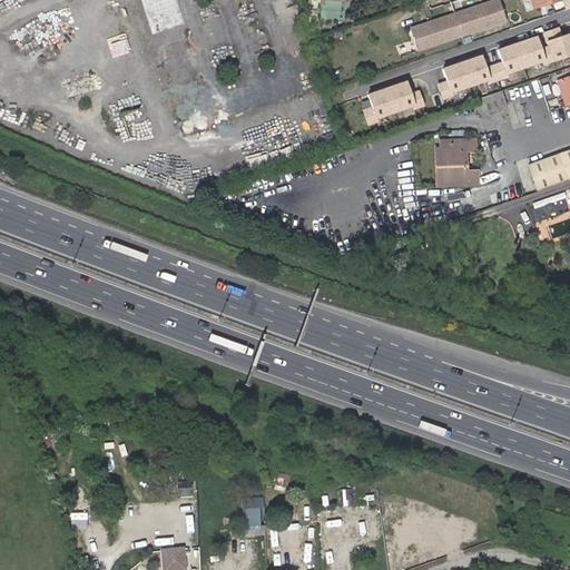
[(528,0),(531,10),(560,0),(528,0)]
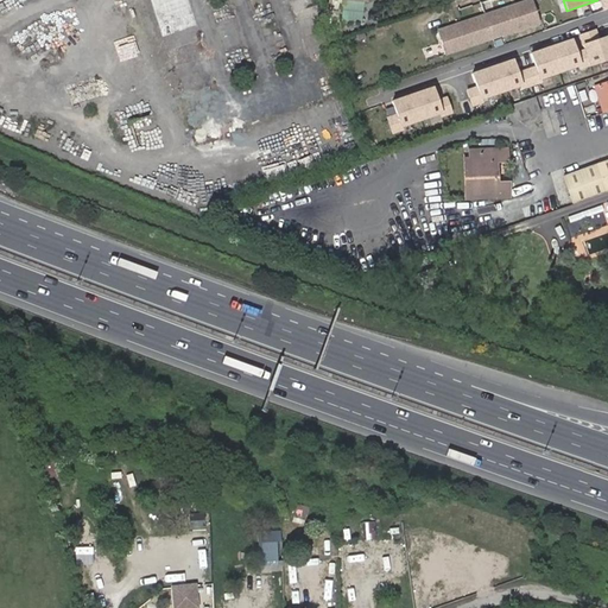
[(529,6),(439,35),(447,57),(539,29),(533,7),(529,6)]
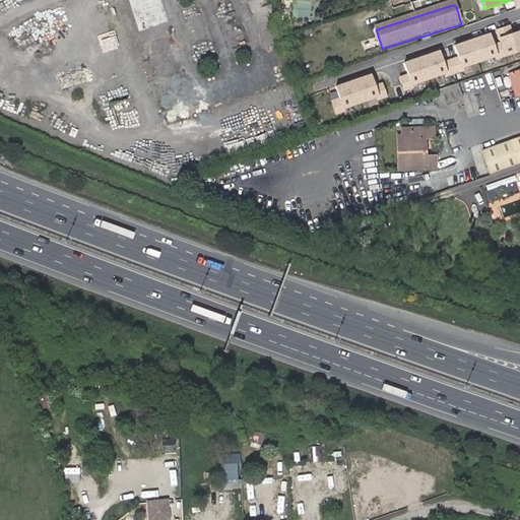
[(450,58),(455,72),(519,48),(519,27),(498,36),(500,42),(494,44),(490,33),(454,46),(458,56),(450,58)]
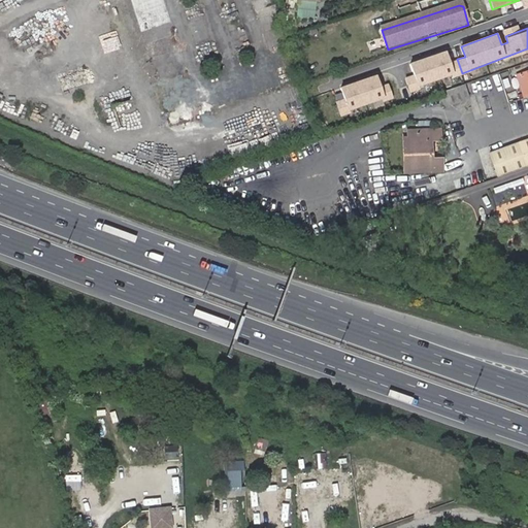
[(404,76),(409,92),(462,73),(457,59),(451,61),(447,50),(409,63),(414,73),(404,76)]
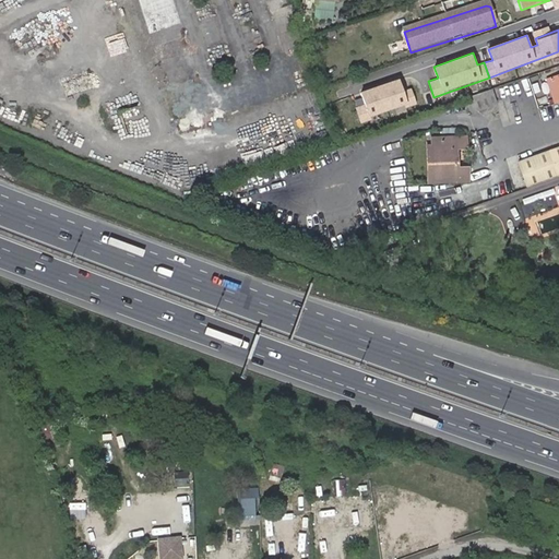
[(558,74),(558,75),(547,79),(556,104),(558,102),(558,74)]
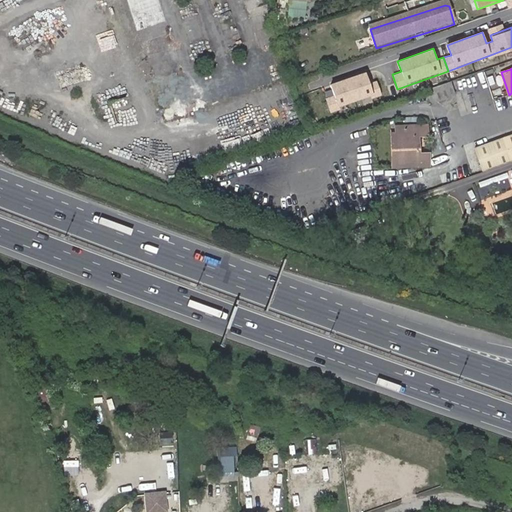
[(324,97),(329,112),(380,94),(375,81),(369,83),(365,72),(329,84),(333,94),(324,97)]
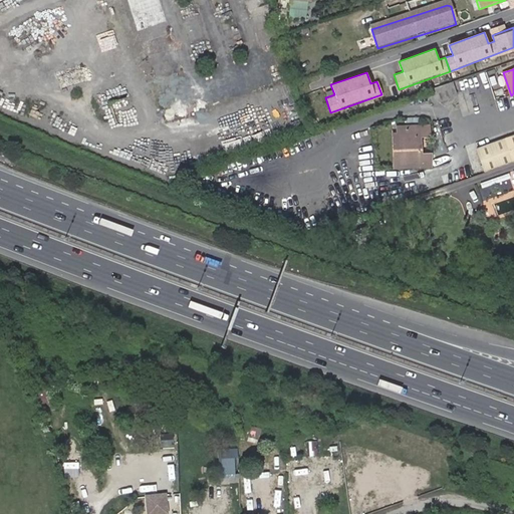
[(456,95),(452,82),(427,90),(432,103),(456,95)]
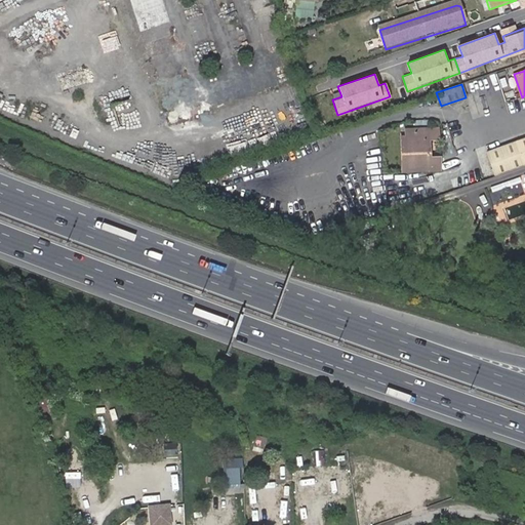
[(427,131),(406,131),(406,148),(409,148),(409,158),(406,158),(407,167),(438,167),(438,160),(438,158),(428,158),(427,138),(438,138),(437,130),(427,131)]
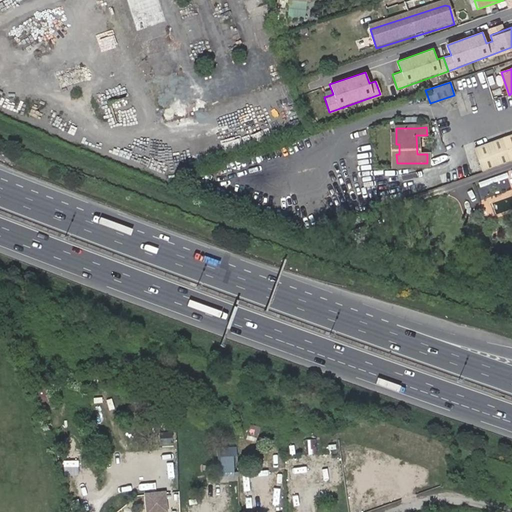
[(396,144),(396,128),(389,128),(390,164),(397,163),(396,154),(399,154),(399,144),(396,144)]
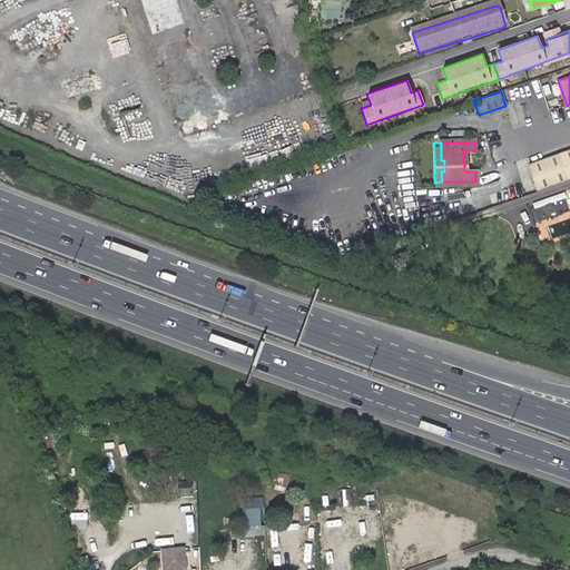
[(569,182),(569,180),(569,150),(560,155),(569,182)]
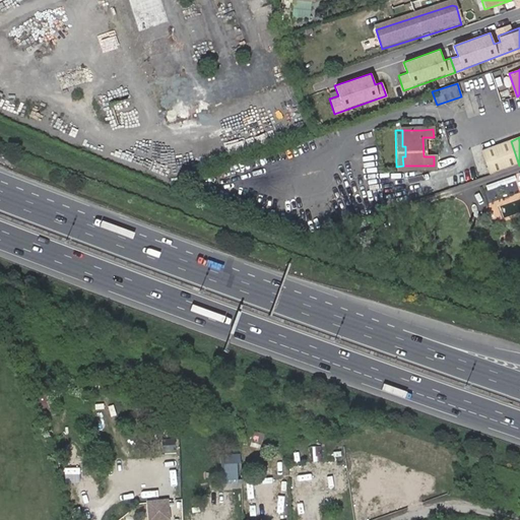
[(482,150),(491,175),(519,166),(511,141),(482,150)]
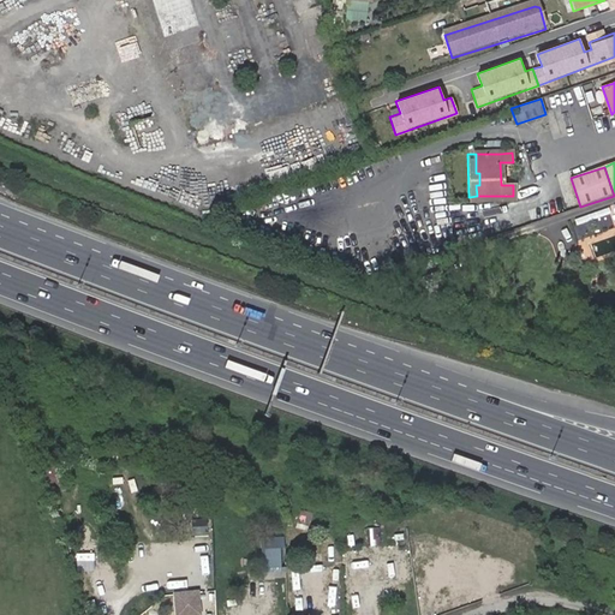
[(71,507),(55,511),(58,521),(73,518),(71,507)]
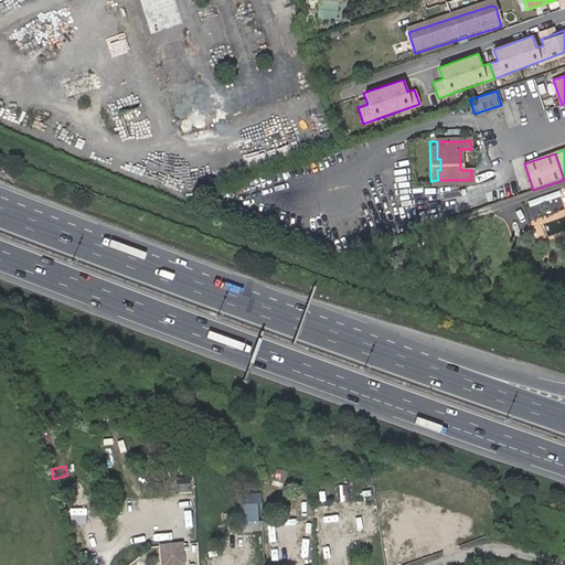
[(247,502),(247,520),(262,520),(262,502),(247,502)]
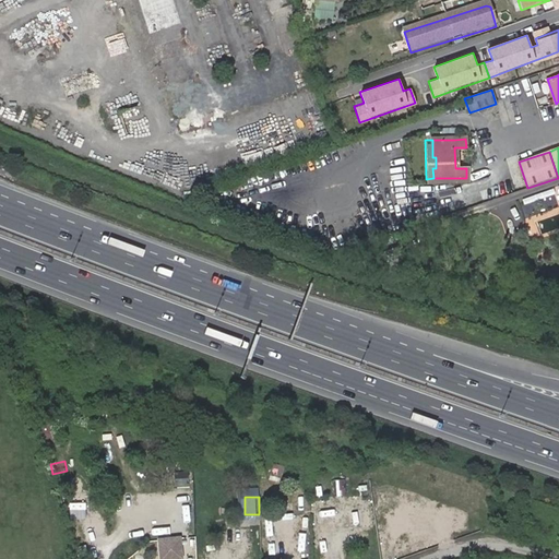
[(185,534),(159,536),(161,558),(168,558),(187,558),(185,534)]
